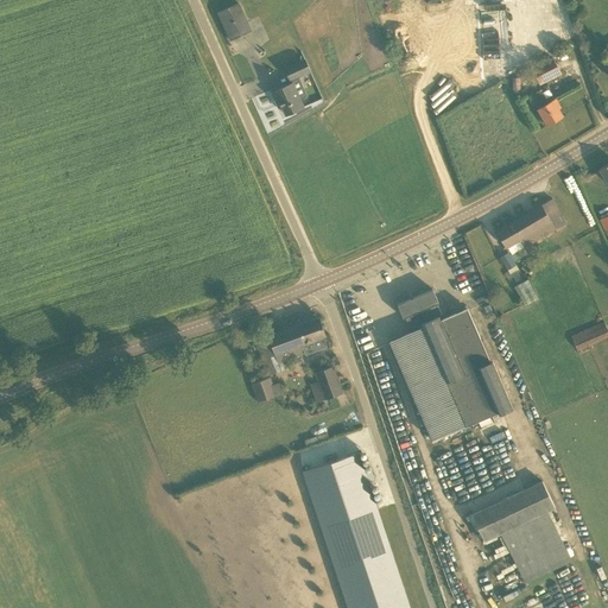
[(230,40),(252,31),(239,2),(217,12),(230,40)]
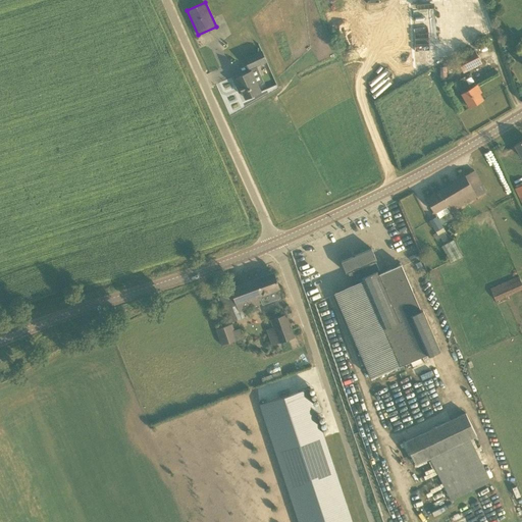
[(464,72),(482,63),(475,50),(457,59),(464,72)]
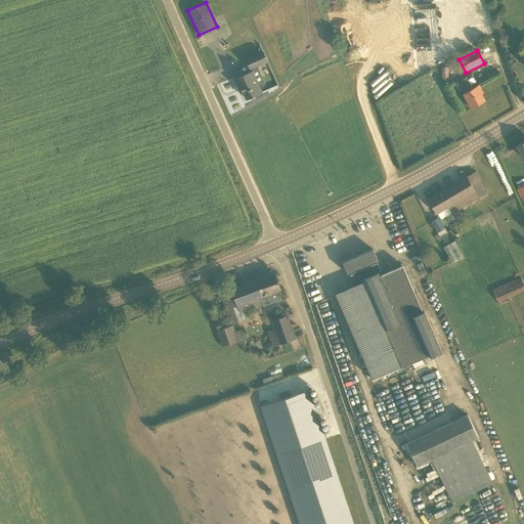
[(262,63),(268,61),(263,51),(258,53),(262,63)]
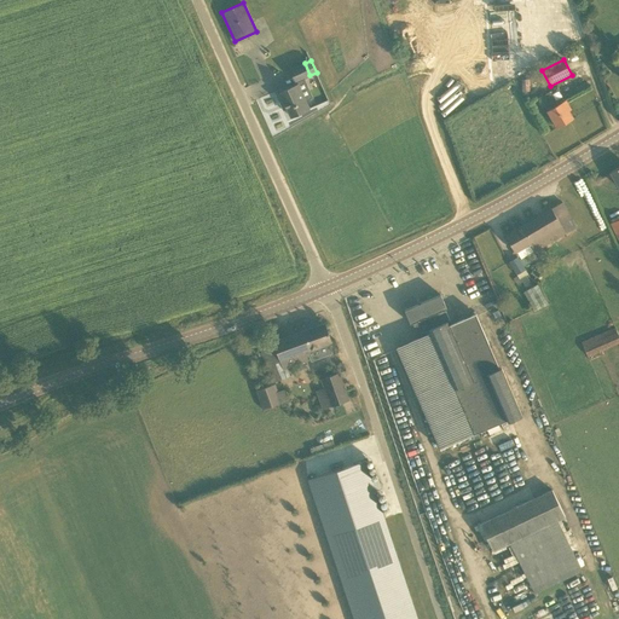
[(307,110),(298,85),(277,94),(281,103),(284,102),(291,117),(307,110)]
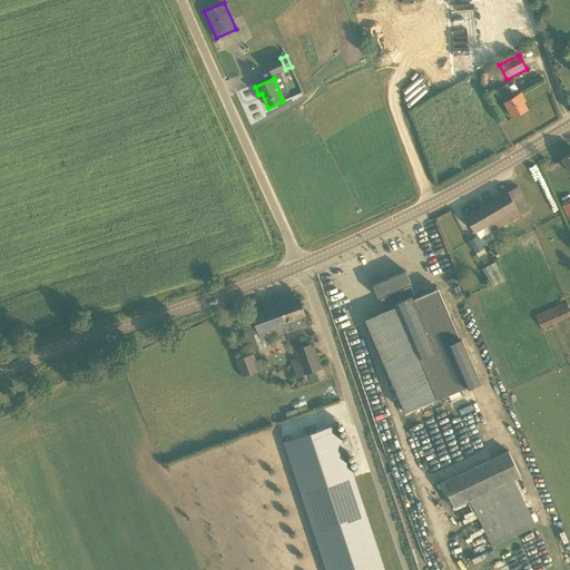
[(514,97),(507,85),(498,89),(513,117),(528,109),(523,101),(526,100),(521,92),(514,97)]
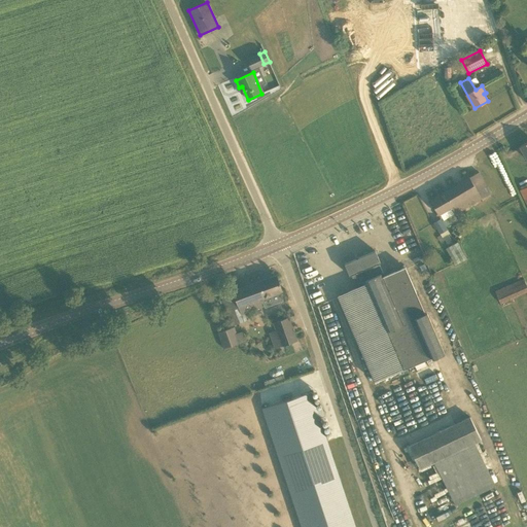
[(484,181),(479,172),(430,201),(437,215),(452,207),(455,213),(491,194),(484,181)]
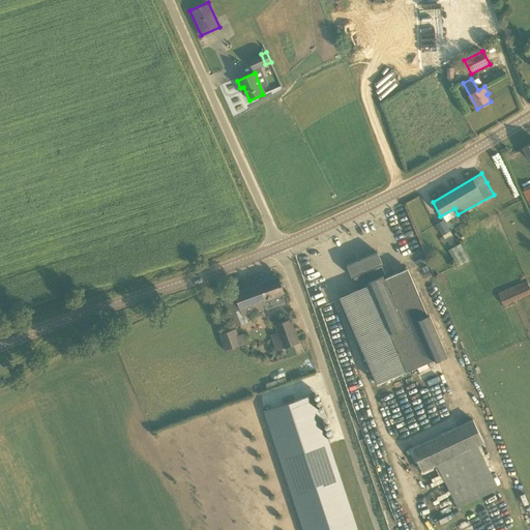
[(445,238),(450,235),(452,234),(444,219),(437,225),(445,238)]
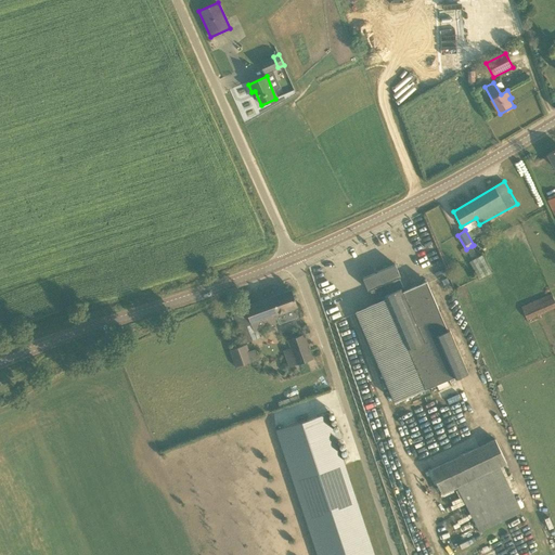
[(469,259),(477,278),(491,272),(483,254),(469,259)]
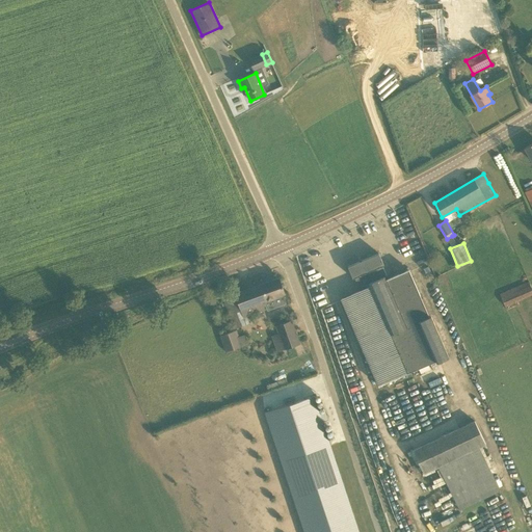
[(386,280),(384,276),(387,276),(382,266),(383,265),(378,254),(348,266),(353,278),(354,277),(360,291),(342,298),(379,386),(435,361),(436,363),(449,357),(431,316),(429,317),(408,270),(386,280)]
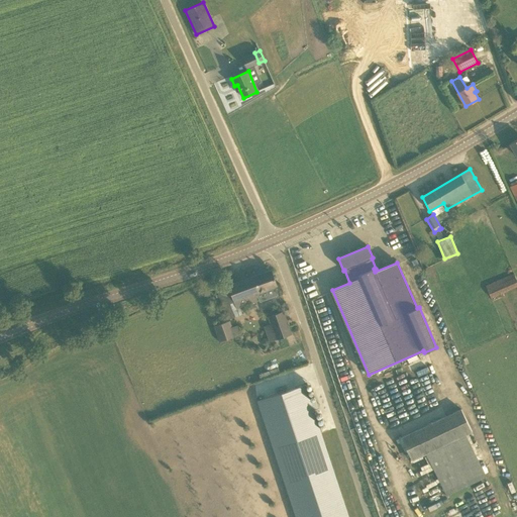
[(237,309),(262,300),(259,293),(277,286),(271,270),(217,290),(228,319),(235,317),(230,303),(234,301),(237,309)]
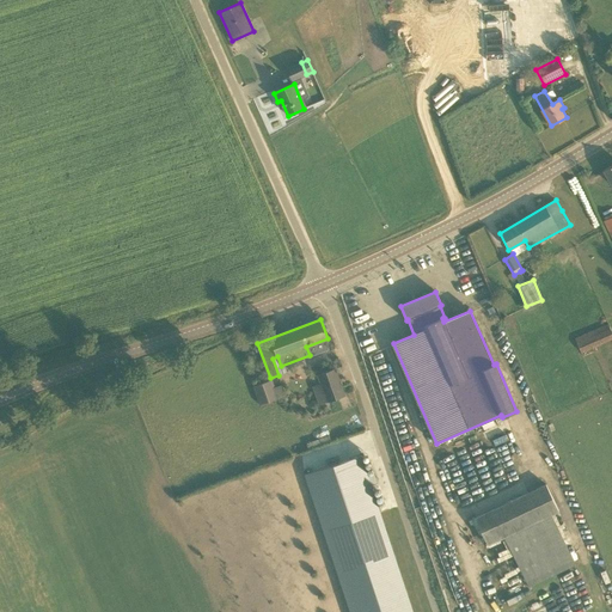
[(581,353),(611,338),(611,332),(609,324),(575,338),(581,353)]
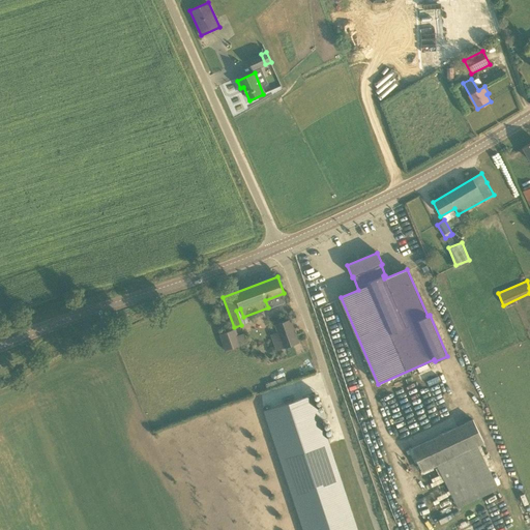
[(283,348),(298,342),(291,319),(274,325),(277,332),(283,348)]
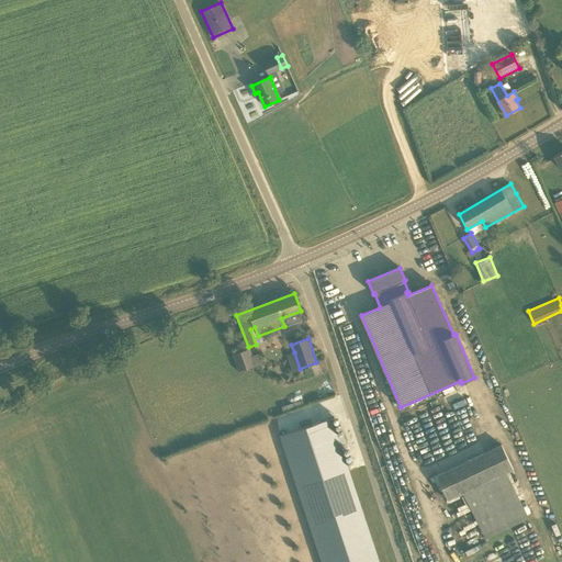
[(253,356),(250,348),(233,355),(239,372),(256,366),(262,363),(259,353),(253,356)]
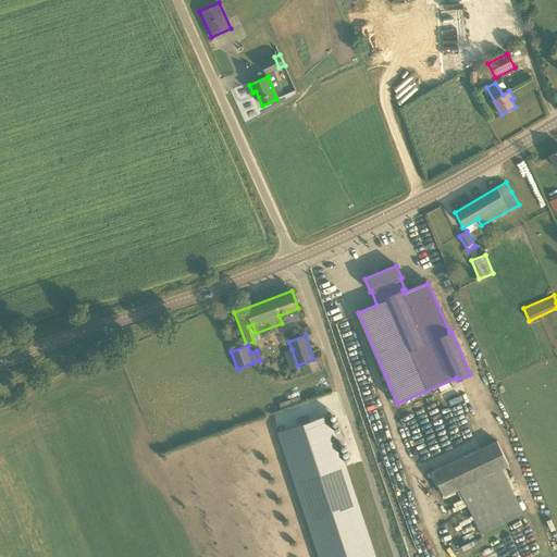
[(275,433),(316,556),(371,556),(325,417),(275,433)]
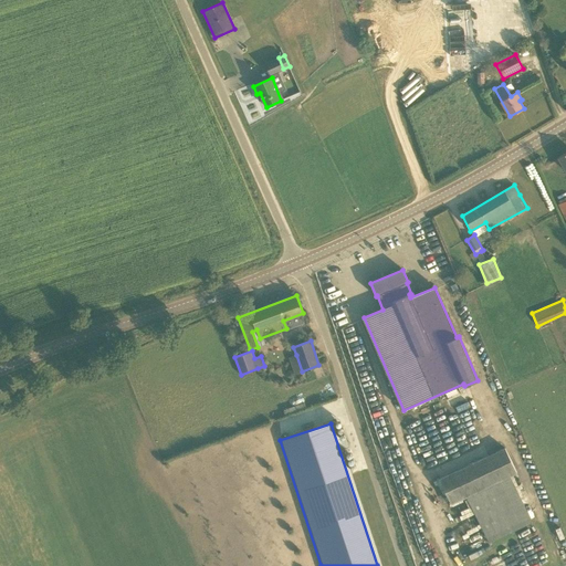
[(530,516),(511,477),(517,473),(505,448),(439,479),(451,503),(467,496),(485,536),(530,516)]
